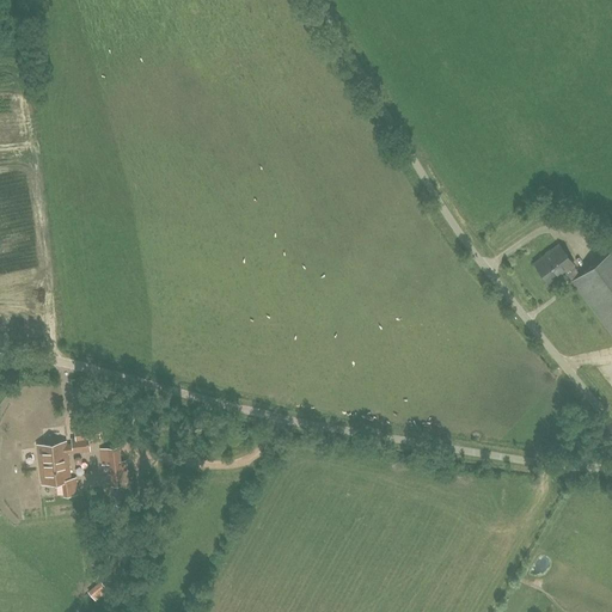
[(574,264),(558,244),(533,263),(549,283),(565,271),(573,280),(571,281),(611,334),(611,250),(580,275),(573,265),(574,264)]
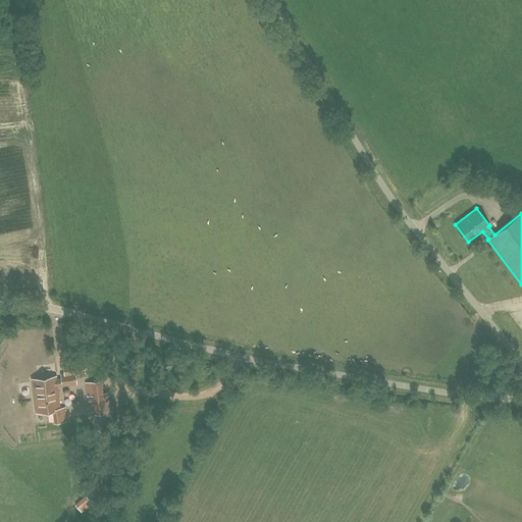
[(56,377),(41,378),(32,379),(36,412),(53,410),(54,422),(65,421),(63,408),(59,409),(57,385),(62,384),(62,385),(75,384),(74,375),(85,374),(83,361),(63,363),(64,374),(61,374),(62,380),(56,380),(56,377)]
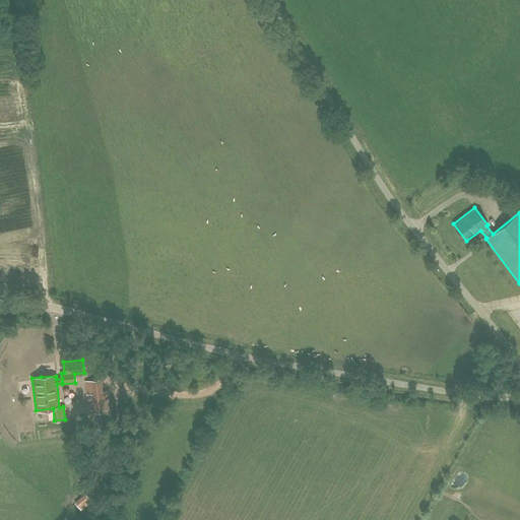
[(93,406),(108,404),(106,392),(102,392),(92,393),(93,406)]
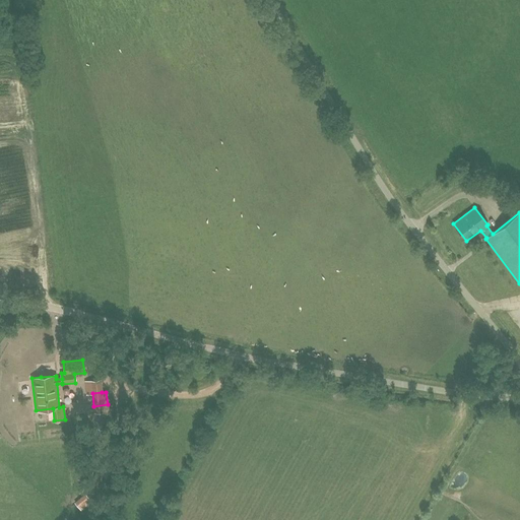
[(90,470),(92,492),(103,491),(101,469),(90,470)]
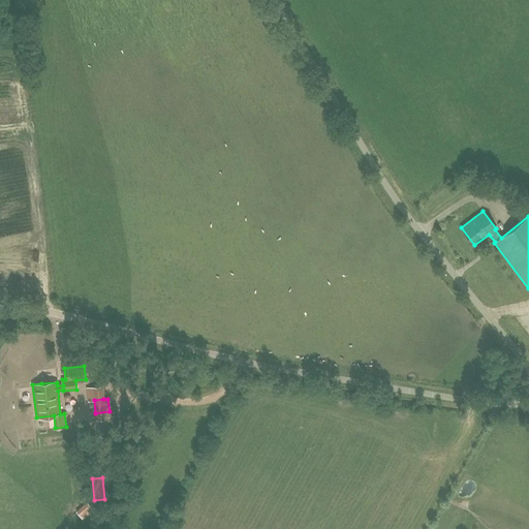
[(82,520),(92,509),(86,502),(75,512),(82,520)]
